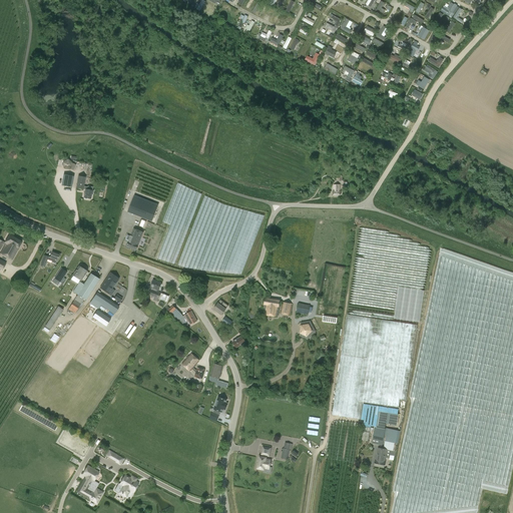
[(201,0),(199,4),(197,3),(194,8),(200,11),(205,1),(203,0),(201,0)]
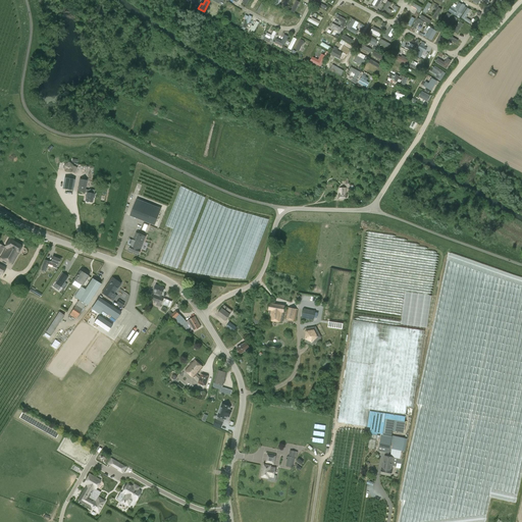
[(317,0),(315,5),(326,10),(328,6),(320,3),(321,0),(317,0)]
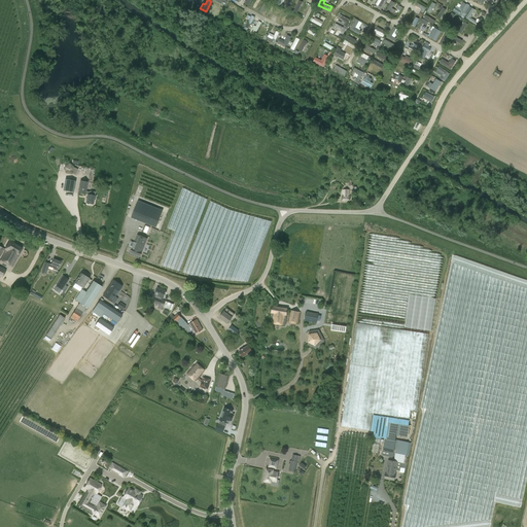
[(395,14),(396,11),(400,12),(402,6),(390,1),(386,11),(395,14)]
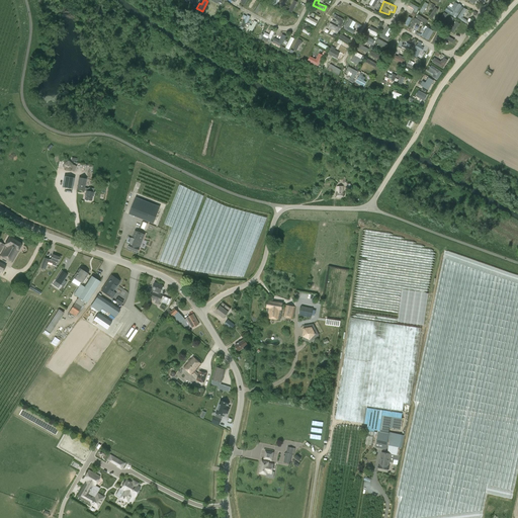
[(448,5),(445,11),(467,24),(469,21),(465,18),(466,15),(472,19),(475,16),(471,14),(472,12),(454,2),(452,7),(448,5)]
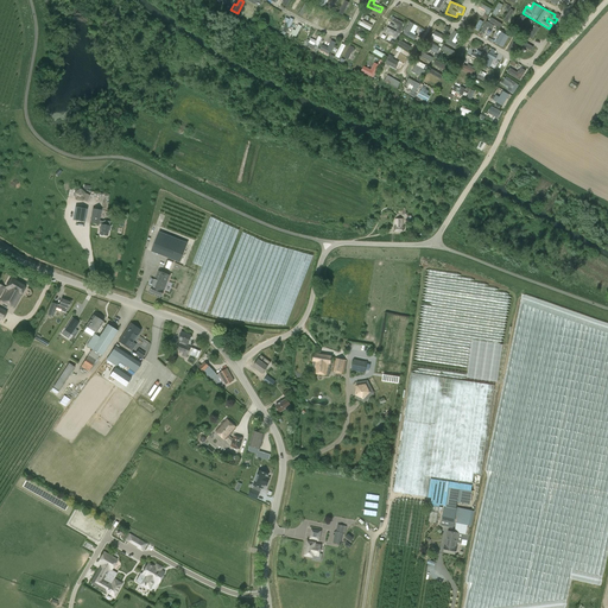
[(299,16),(305,18),(311,7),(306,4),(299,16)]
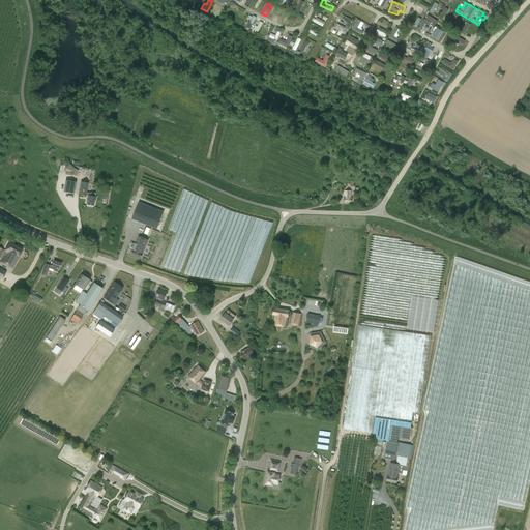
[(420,3),(418,6),(424,9),(421,16),(424,17),(429,7),(420,3)]
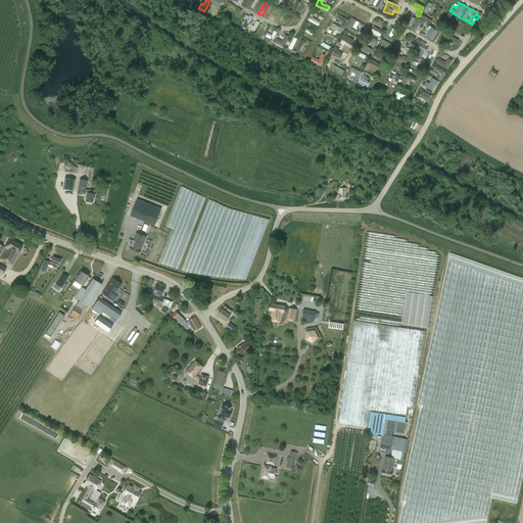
[(233,15),(234,13),(228,10),(224,17),(236,25),(239,19),(233,15)]
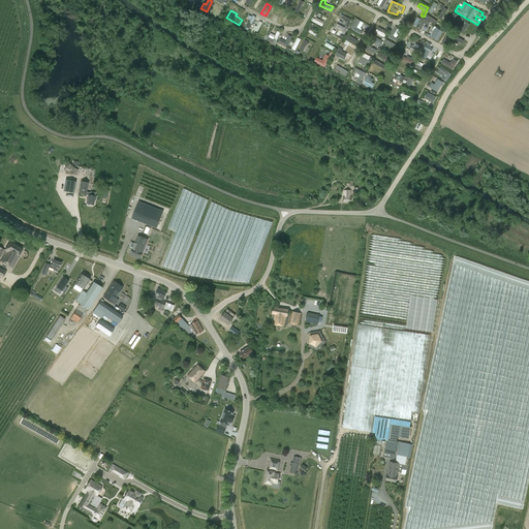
[(284,10),(279,22),(282,23),(283,22),(292,26),(297,17),(284,10)]
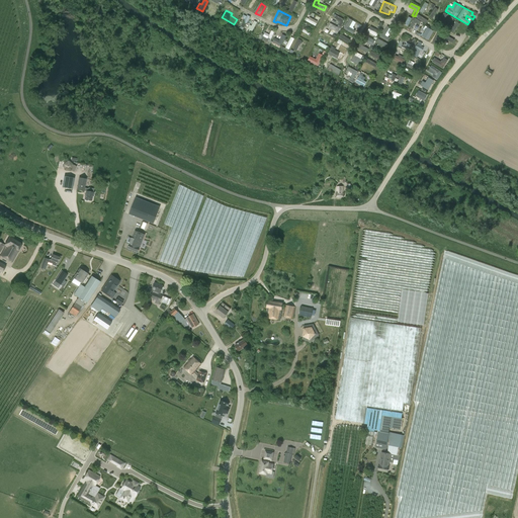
[(240,28),(243,29),(250,16),(243,12),(242,16),(245,17),(240,28)]
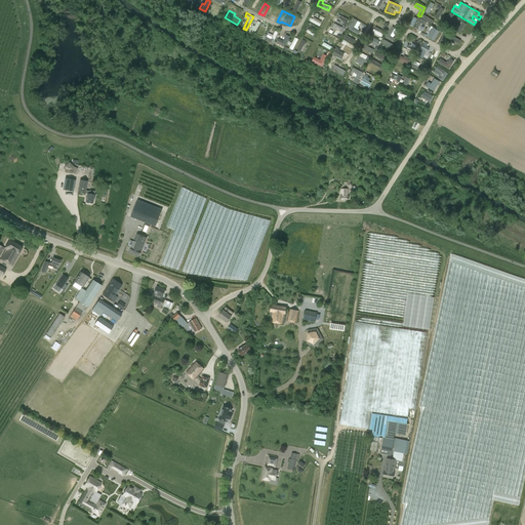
[(342,27),(346,29),(350,21),(339,14),(337,17),(345,22),(342,27)]
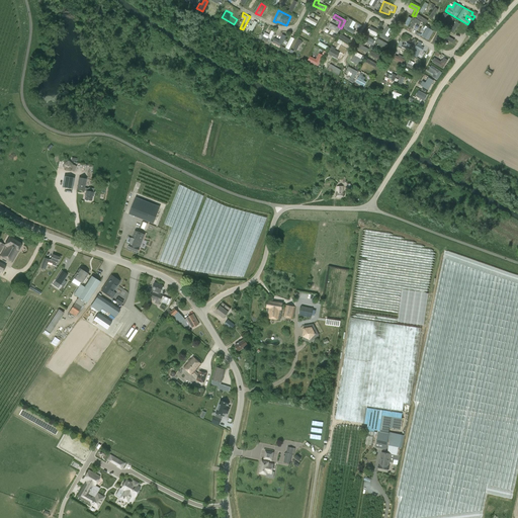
[(306,21),(316,25),(318,21),(309,17),(306,21)]
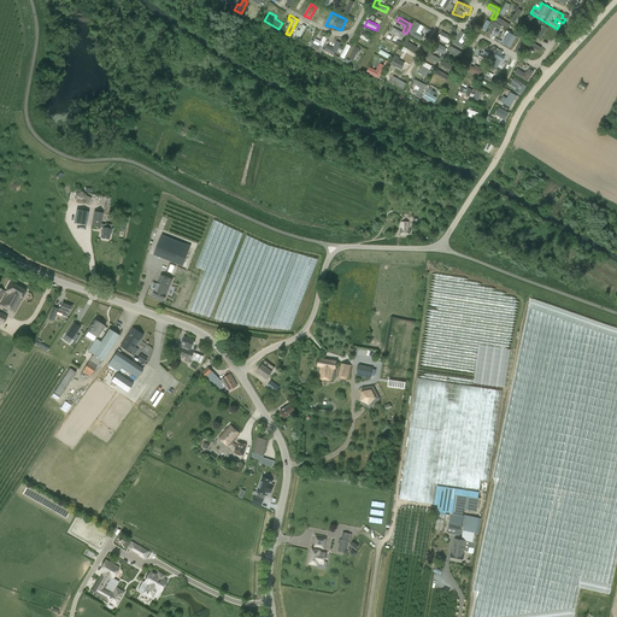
[(421,41),(424,34),(421,33),(424,27),(416,22),(409,34),(421,41)]
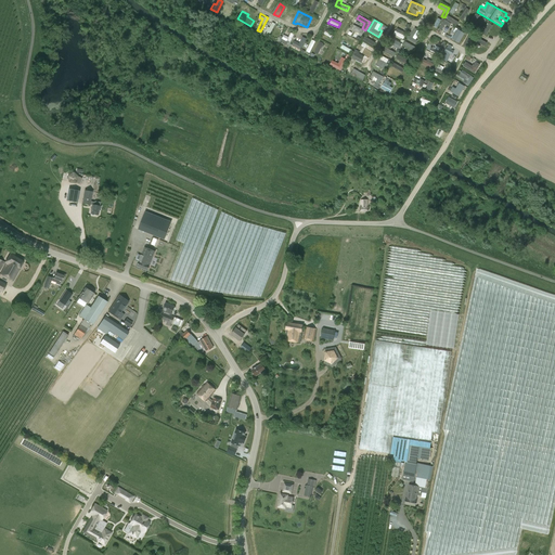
[(442,30),(444,25),(450,27),(452,23),(443,20),(439,28),(442,30)]
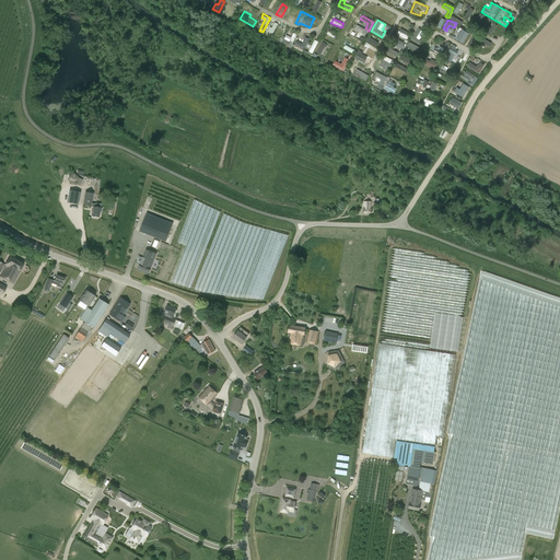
[(272,35),(278,24),(275,22),(272,27),(269,26),(267,33),(272,35)]
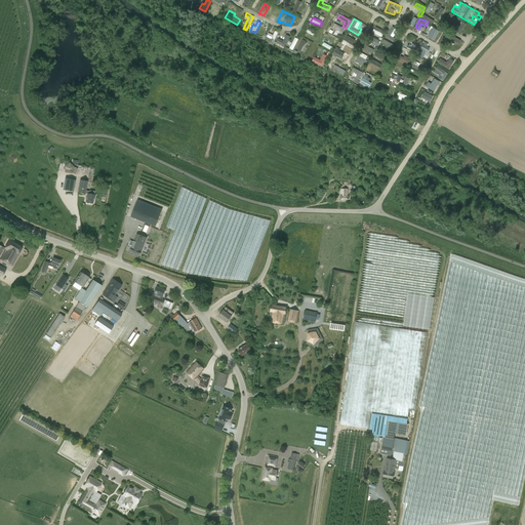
[(342,33),(345,29),(334,24),(332,28),(342,33)]
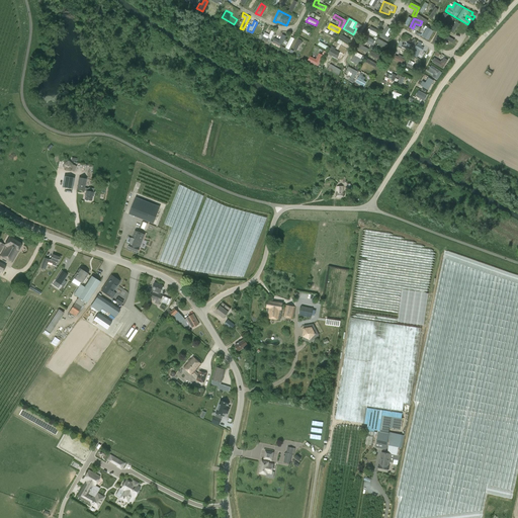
[(386,25),(380,36),(386,40),(393,29),(386,25)]
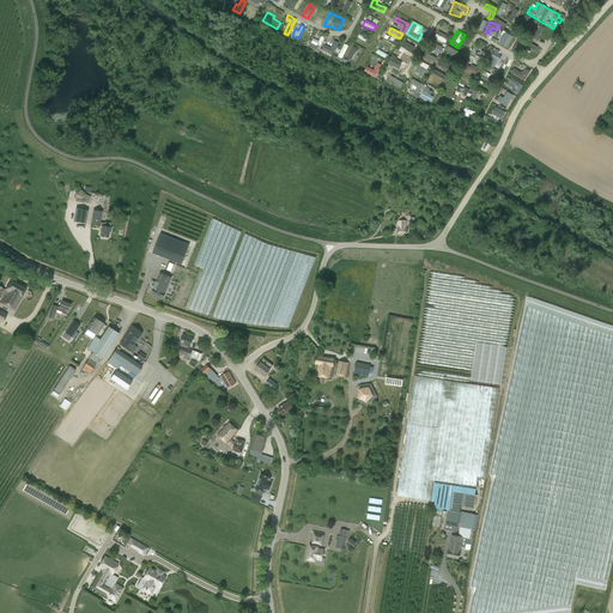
[(435,38),(444,42),(448,35),(438,31),(435,38)]
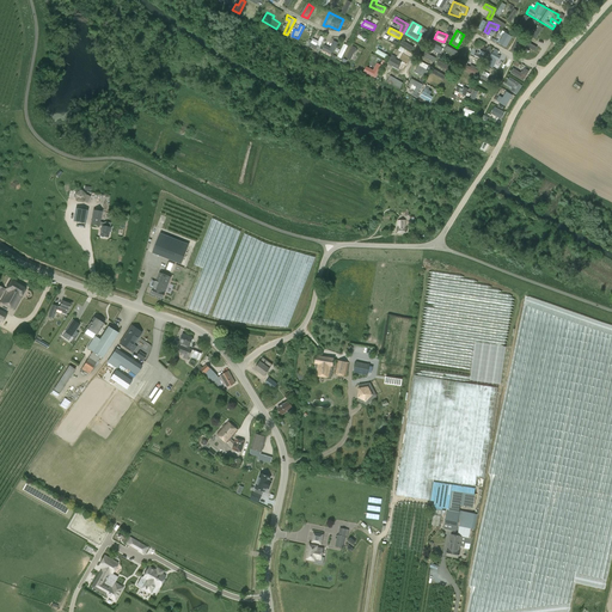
[(316,41),(310,38),(307,46),(319,49),(324,37),(320,36),(317,44),(314,44),(316,41)]
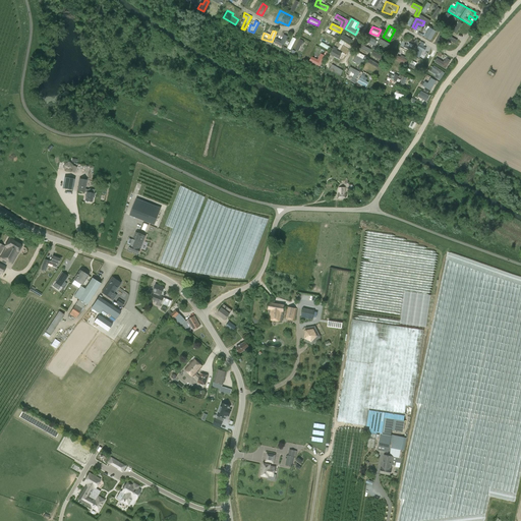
[(425,38),(436,42),(439,33),(431,31),(431,32),(427,31),(425,38)]
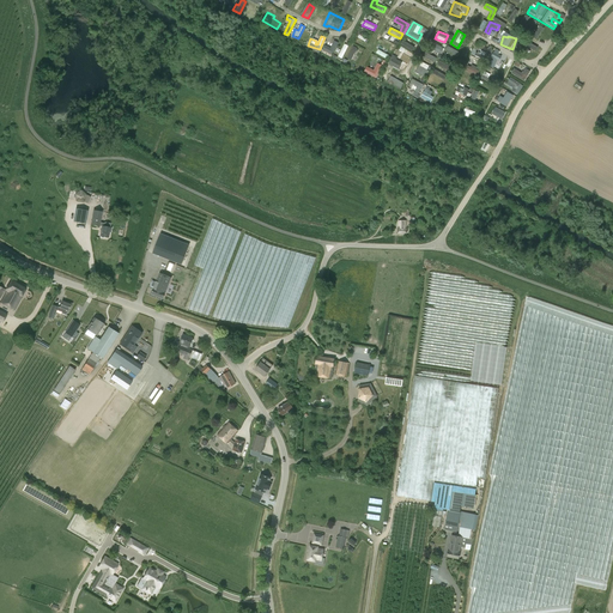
[(334,40),(329,48),(325,44),(321,50),(332,55),(339,43),(334,40)]
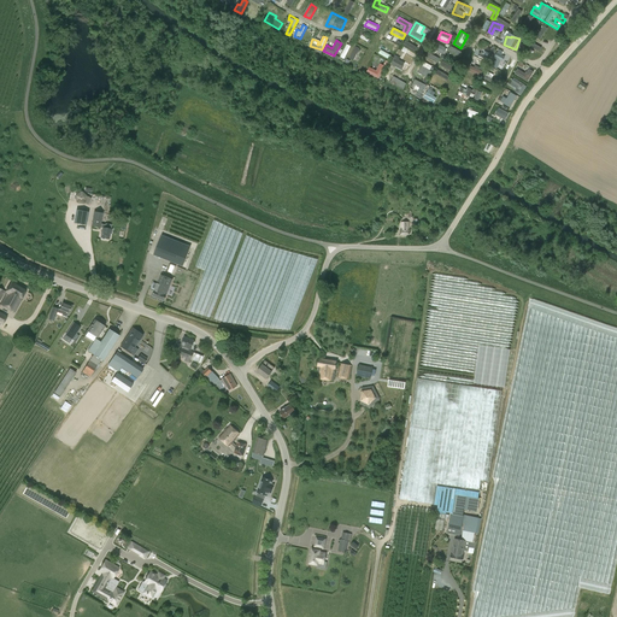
[(340,57),(345,59),(351,46),(346,43),(340,57)]
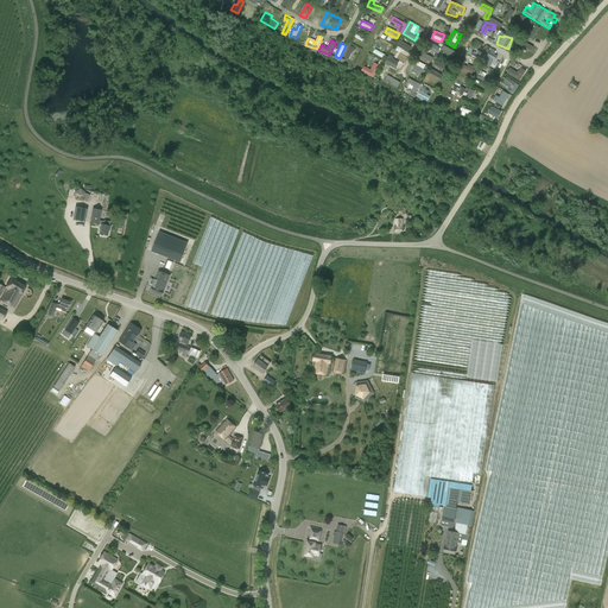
[(437,55),(441,48),(430,43),(428,49),(437,55)]
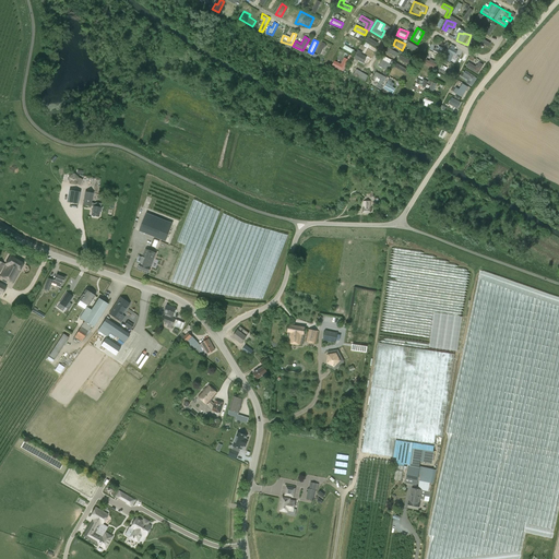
[(322,42),(316,52),(320,55),(326,44),(322,42)]
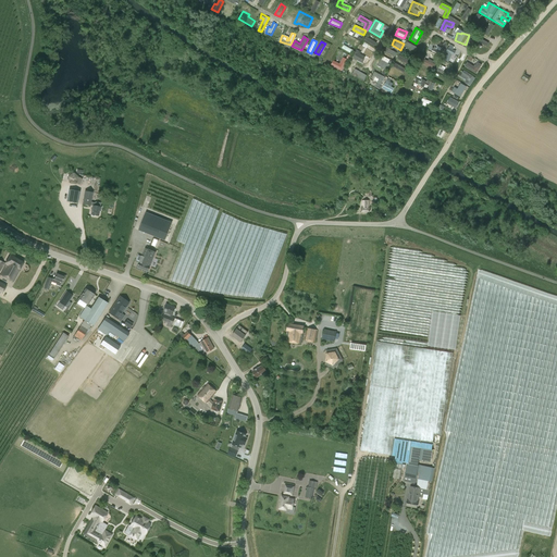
[(438,54),(442,48),(434,45),(432,50),(438,54)]
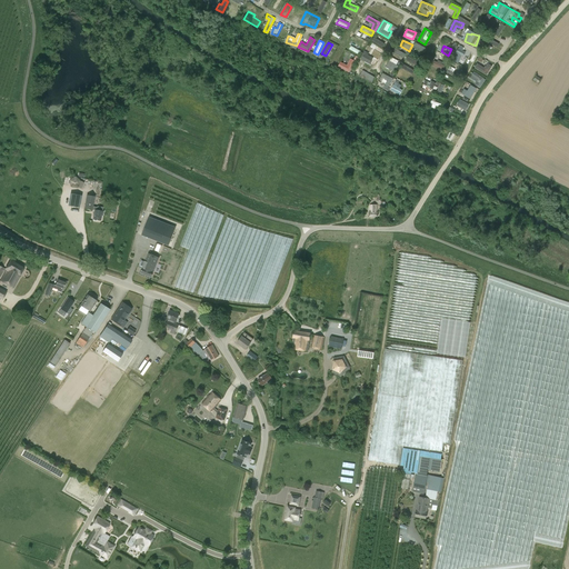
[(451,57),(457,61),(465,53),(460,49),(451,57)]
